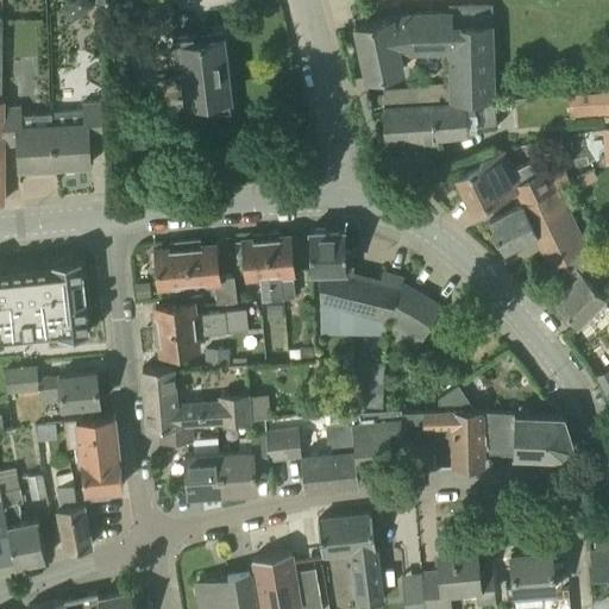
[(88,0),(69,0),(60,7),(70,23),(93,6),(88,0)]
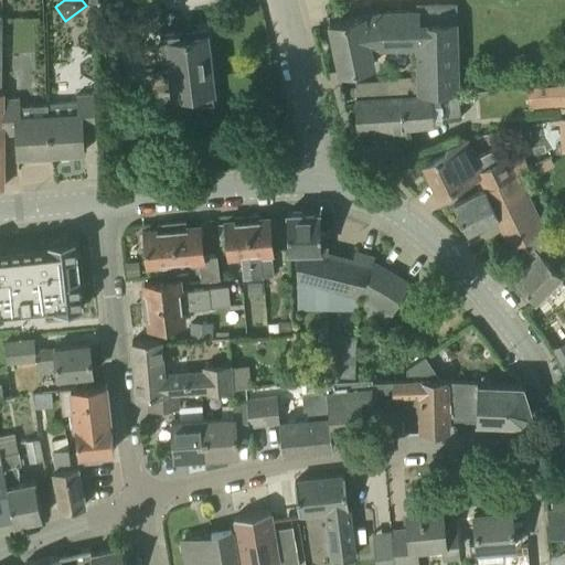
[(418,45),(418,93),(461,89),(457,24),(457,4),(418,6),(418,10),(383,12),(329,23),(339,71),(374,63),(371,50),(384,50),(384,46),(418,45)]
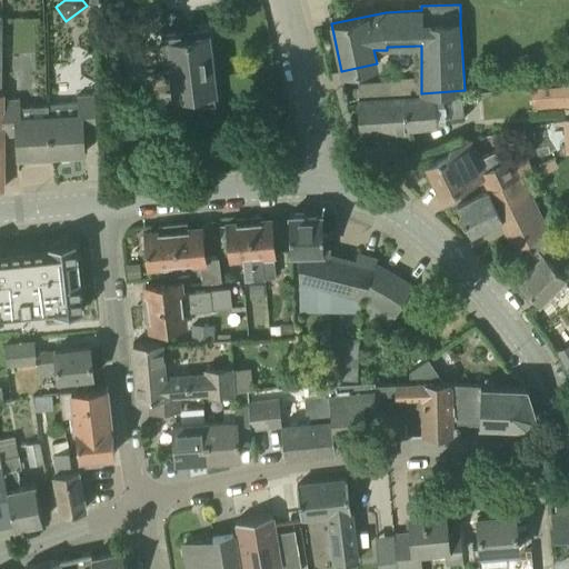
[(167,73),(173,72),(176,95),(192,92),(193,105),(216,102),(207,28),(193,30),(193,35),(181,36),(180,31),(161,33),(167,73)]
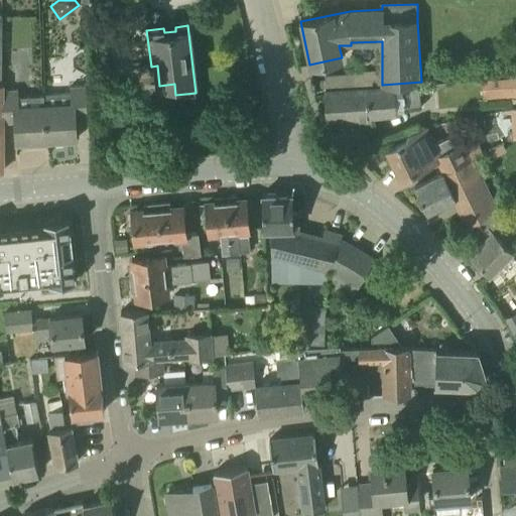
[(482,98),(515,95),(515,76),(481,79),(482,98)]
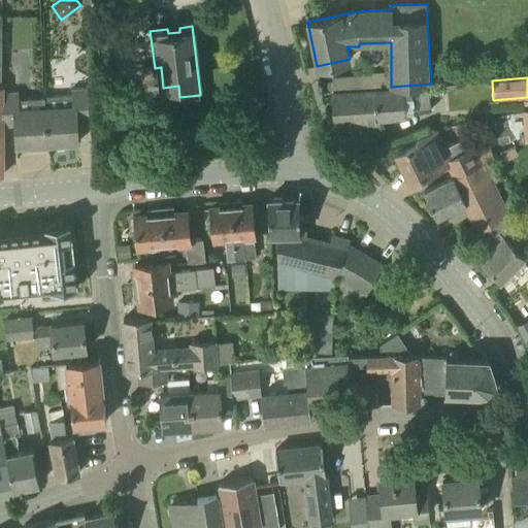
[(431,84),(391,87),(333,92),(335,122),(380,119),(380,117),(433,107),(431,84)]
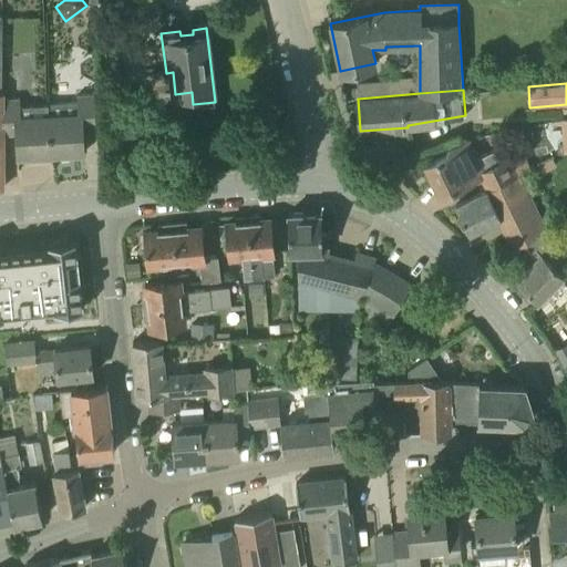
[(49,119),(51,154),(84,153),(82,124),(95,123),(94,94),(76,95),(78,101),(48,103),(48,104),(49,119)]
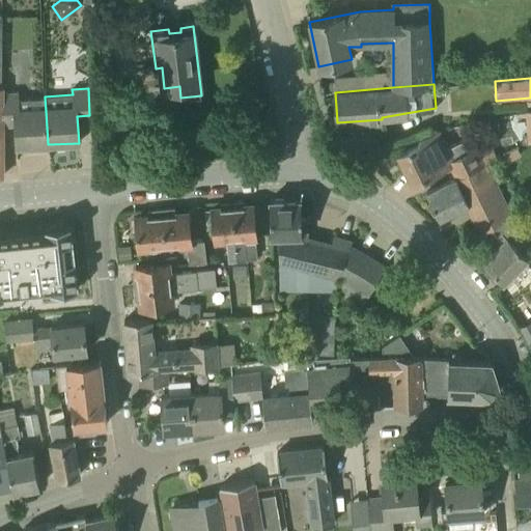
[(46,111),(45,98),(18,99),(18,92),(1,93),(3,121),(15,120),(17,146),(48,144),(46,111)]
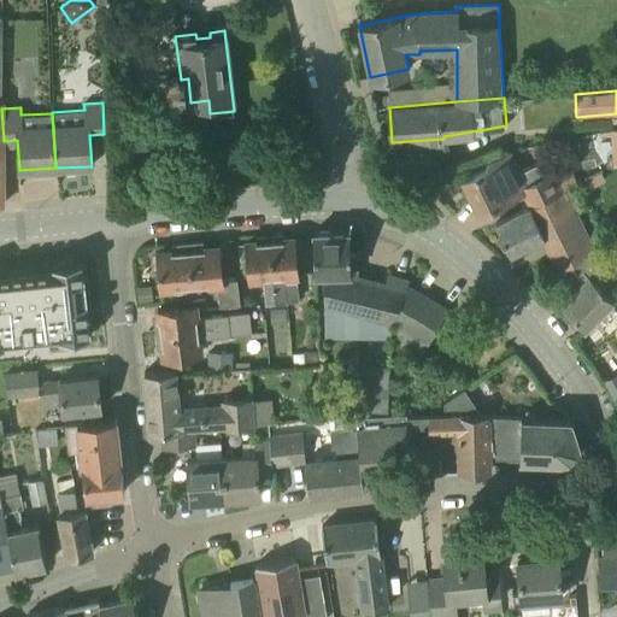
[(480,212),(505,200),(505,199),(521,191),(527,204),(560,189),(552,170),(527,183),(510,150),(485,160),(488,166),(463,178),(480,212)]
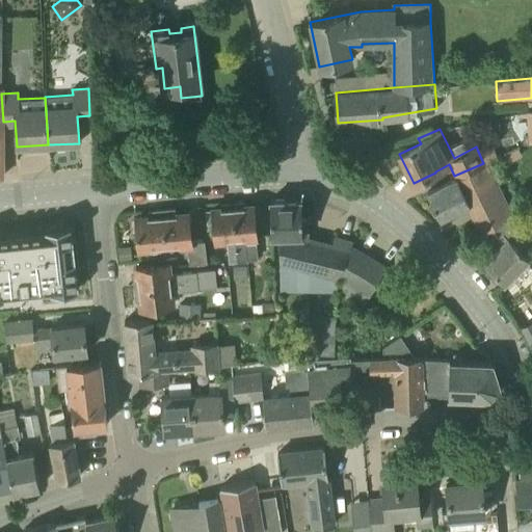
[(481,232),(488,228),(510,212),(486,163),(427,192),(440,218),(469,205),(475,220),(481,232)]
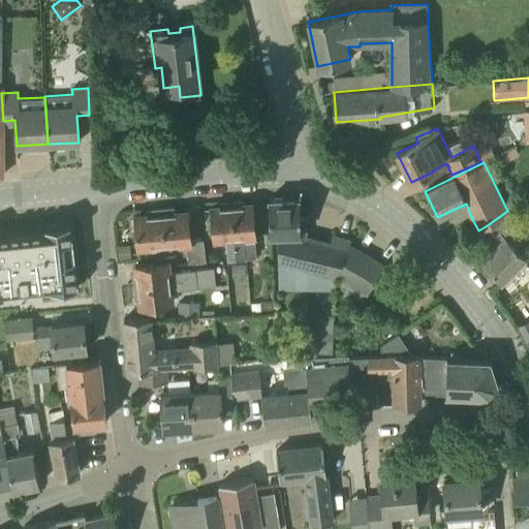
[(300,197),(269,198),(270,236),(279,236),(279,270),(280,270),(279,288),(335,289),(336,275),(348,244),(350,242),(334,236),(331,245),(306,241),(306,235),(306,218),(300,218),(300,197)]
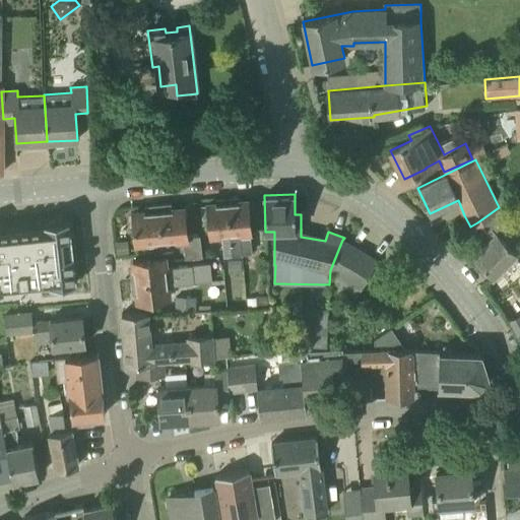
[(499,207),(477,222),(494,239),(475,257),(483,266),(482,267),(490,274),(492,273),(495,276),(517,253),(507,243),(515,235),(500,220),(508,214),(519,213),(518,196),(499,207)]
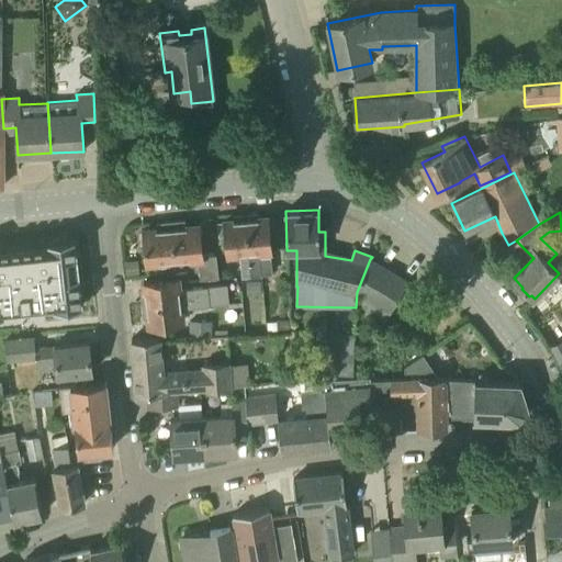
[(246,215),(251,276),(261,276),(261,274),(272,273),(270,249),(271,249),(268,216),(258,217),(258,214),(246,215)]
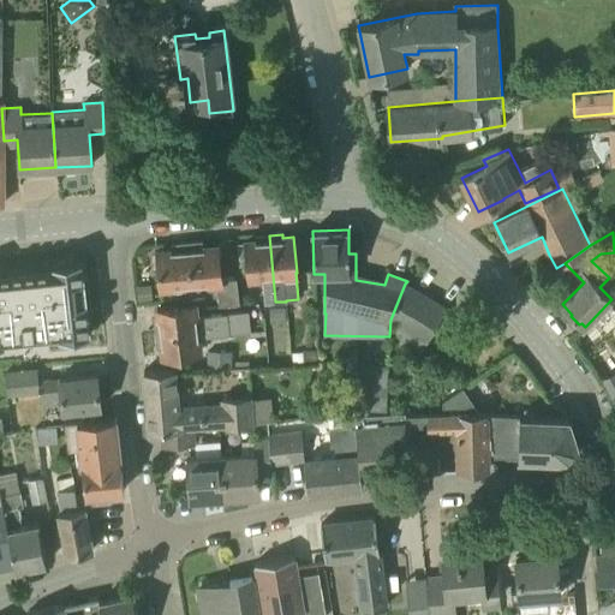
[(264,303),(275,302),(269,236),(255,237),(256,240),(245,242),(248,278),(262,276),(264,303)]
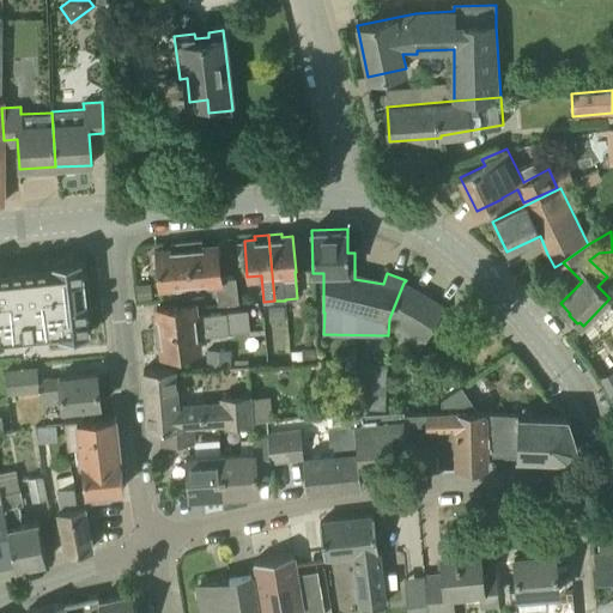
[(186,242),(190,284),(206,283),(206,286),(207,286),(208,289),(214,289),(216,291),(217,291),(218,304),(238,303),(235,277),(220,278),(217,246),(201,247),(201,241),(186,242)]
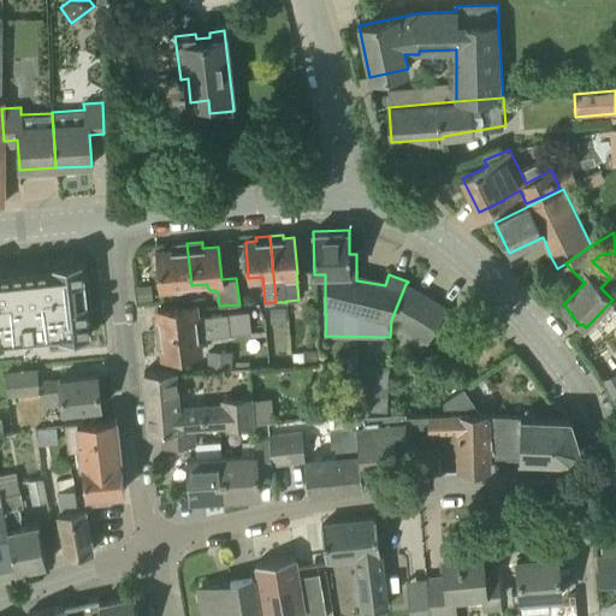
[(193,300),(191,285),(187,243),(178,244),(178,250),(157,253),(157,254),(153,255),(154,267),(159,267),(160,288),(177,286),(178,301),(193,300)]
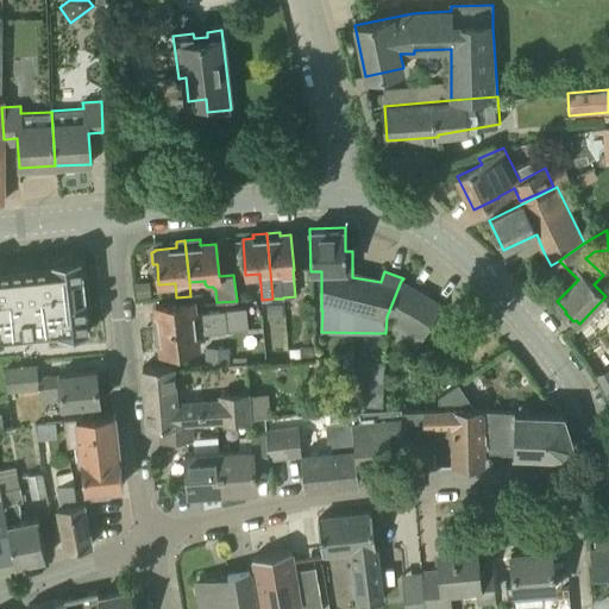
[(527,284),(539,299),(551,288),(540,276),(527,284)]
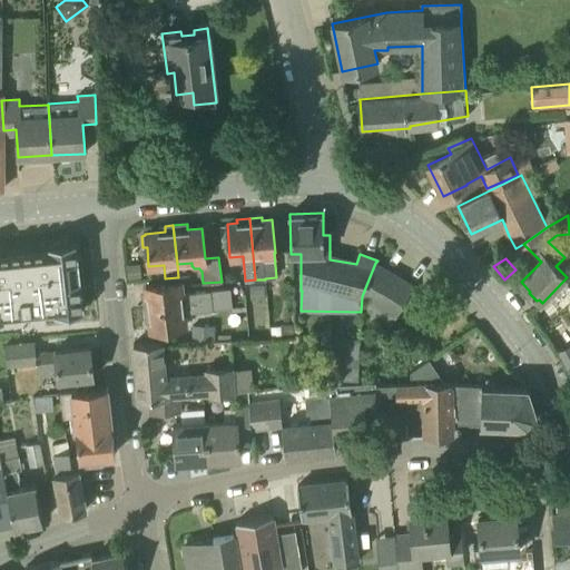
[(140,263),(127,265),(129,278),(141,277),(140,263)]
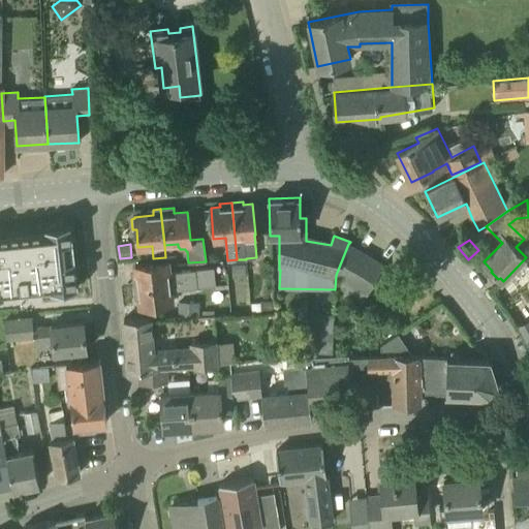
[(361,310),(383,265),(348,244),(336,275),(335,289),(335,294),(361,310)]
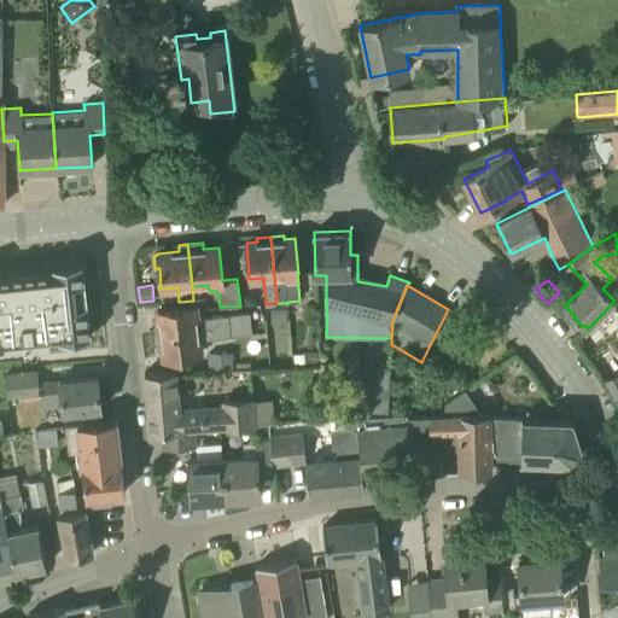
[(228,325),(229,336),(251,333),(249,312),(197,318),(196,305),(157,309),(158,320),(156,320),(157,334),(228,325)]
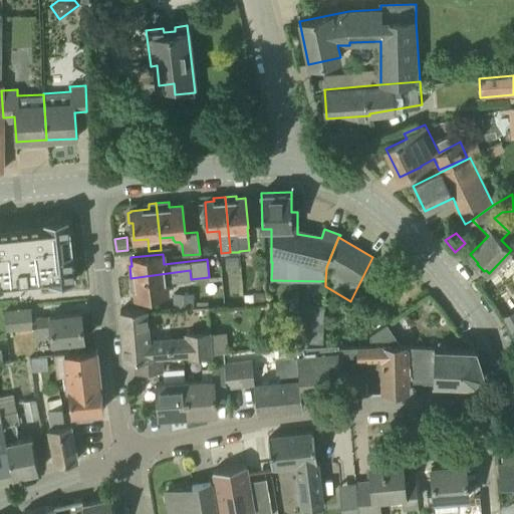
[(238,256),(225,257),(225,269),(239,268),(238,256)]
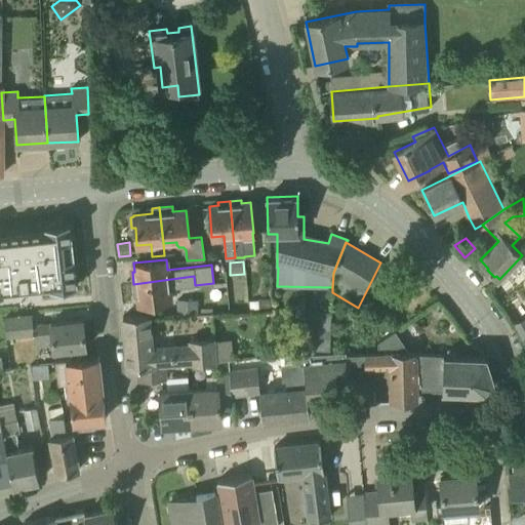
[(169,288),(195,285),(194,276),(133,284),(134,295),(138,294),(139,304),(170,299),(169,288)]
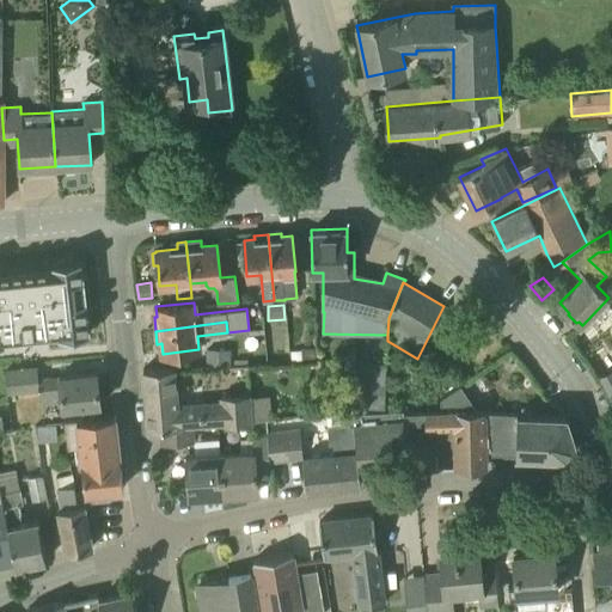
[(301,347),(303,349),(291,350),(291,360),(303,360),(316,360),(314,347),(301,347)]
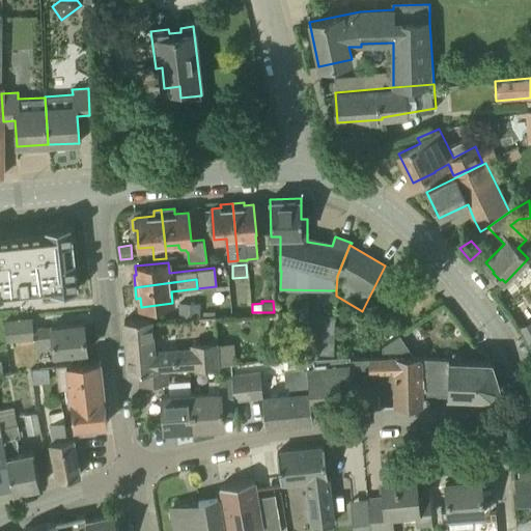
[(178,303),(178,317),(199,317),(199,303),(178,303)]
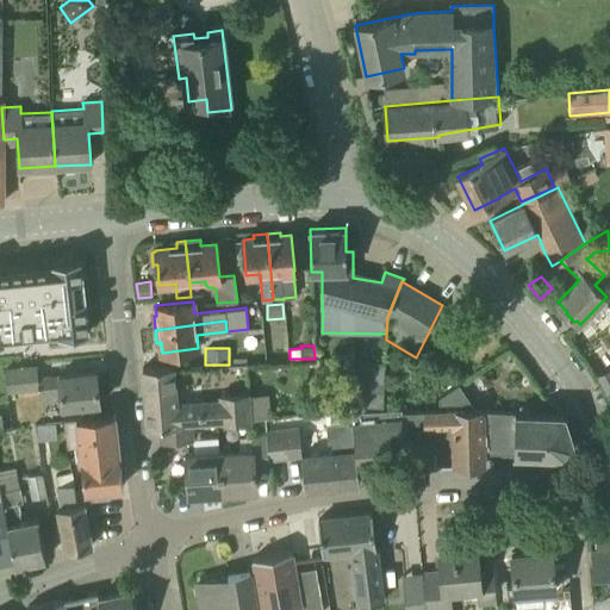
[(360,362),(359,412),(383,410),(385,363),(360,362)]
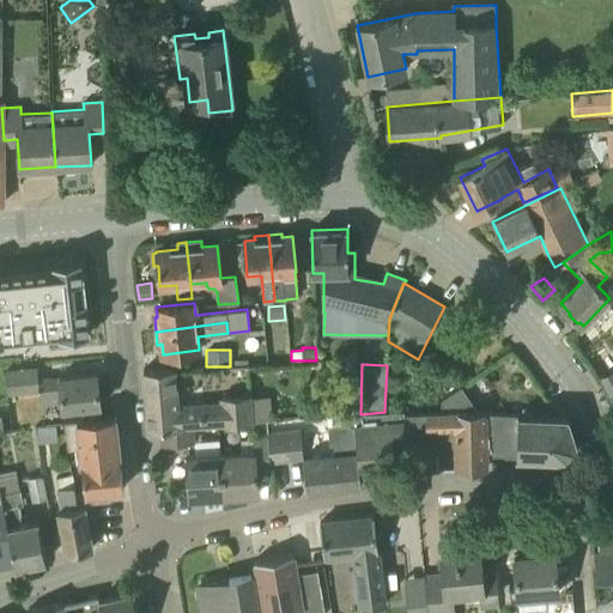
[(161,430),(193,428),(238,423),(253,423),(252,394),(219,396),(219,400),(178,404),(175,366),(144,369),(149,430),(161,430)]
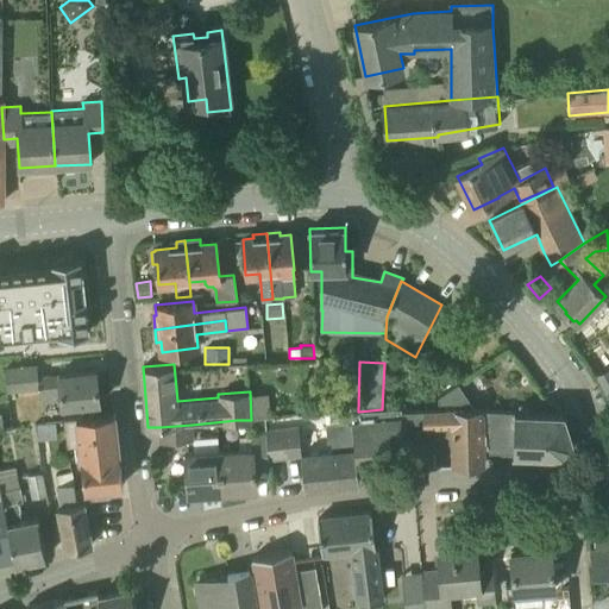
[(0,390),(7,389),(8,391),(12,390),(14,400),(39,397),(39,396),(61,394),(62,406),(81,405),(82,416),(100,414),(99,402),(100,402),(96,370),(60,374),(60,375),(41,377),(38,365),(5,369),(0,369),(0,390)]
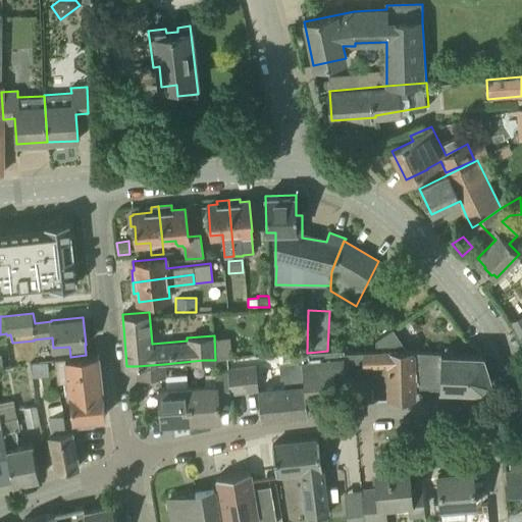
[(521,314),(511,321),(521,342),(521,314)]
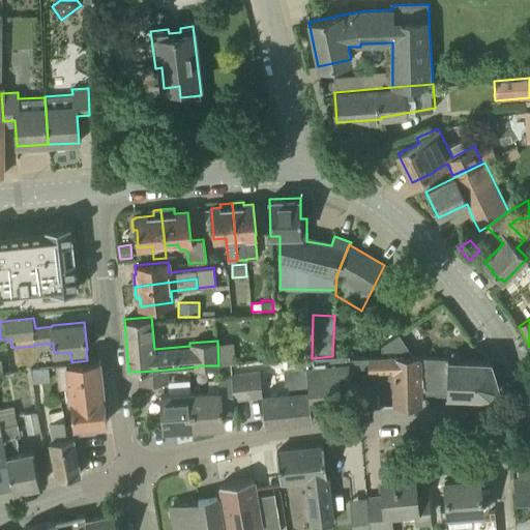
[(382,346),(382,357),(349,358),(347,384),(362,393),(391,392),(392,406),(420,405),(419,392),(446,393),(446,394),(449,394),(452,400),(471,400),(473,395),(492,396),(499,388),(491,359),(464,358),(464,353),(452,352),(452,358),(434,357),(415,357),(400,334),(382,346)]
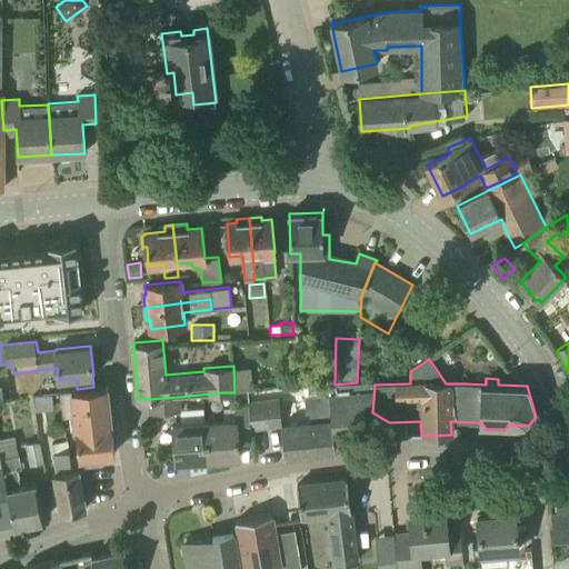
[(332,421),(333,437),(360,433),(367,427),(365,413),(372,412),(375,385),(375,381),(357,382),(335,385),(322,385),(323,393),(325,422),(332,421)]
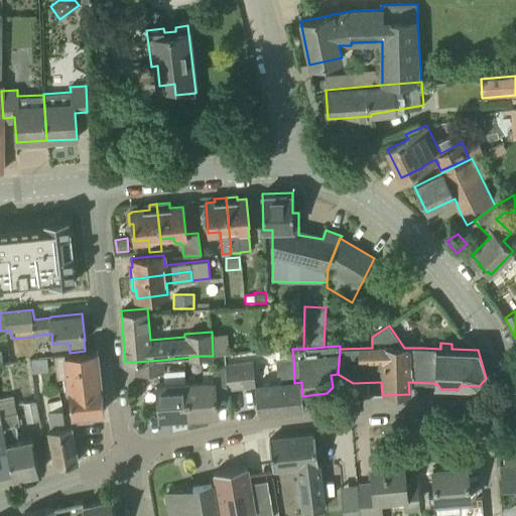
[(68,376),(69,389),(72,414),(76,413),(77,422),(93,420),(92,412),(104,410),(99,365),(99,363),(97,364),(96,352),(97,352),(97,350),(85,351),(70,353),(54,355),(56,377),(68,376)]
